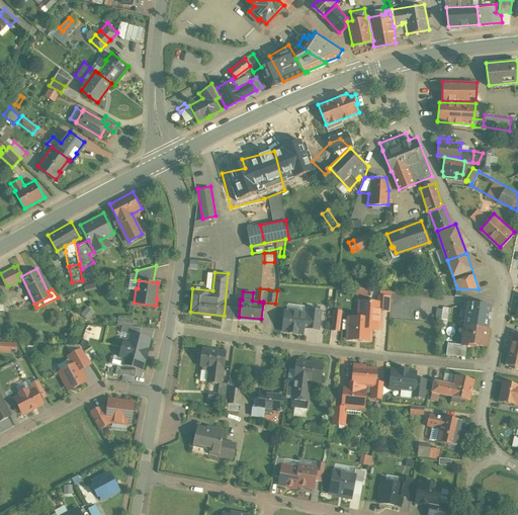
[(391,295),(383,295),(382,310),(390,310),(391,295)]
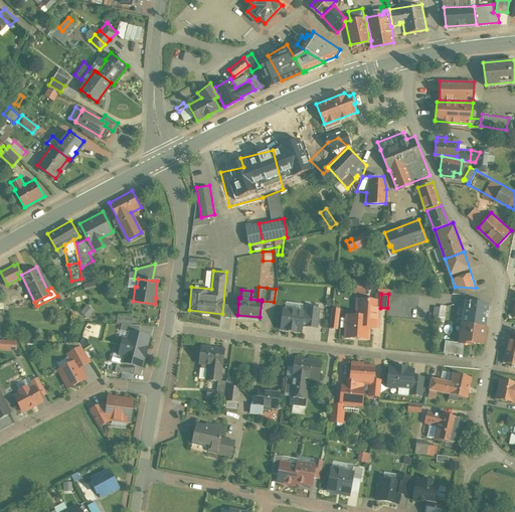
[(378,300),(358,299),(357,315),(347,315),(346,336),(355,336),(367,337),(368,325),(376,326),(378,300)]
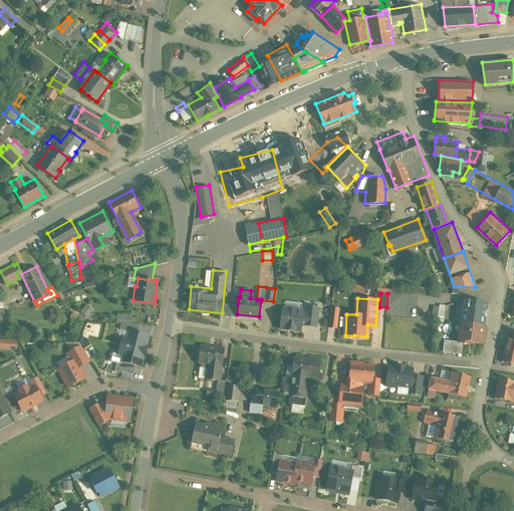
[(488,301),(464,298),(461,321),(464,321),(485,324),(486,316),(487,316),(488,310),(487,310),(488,301)]
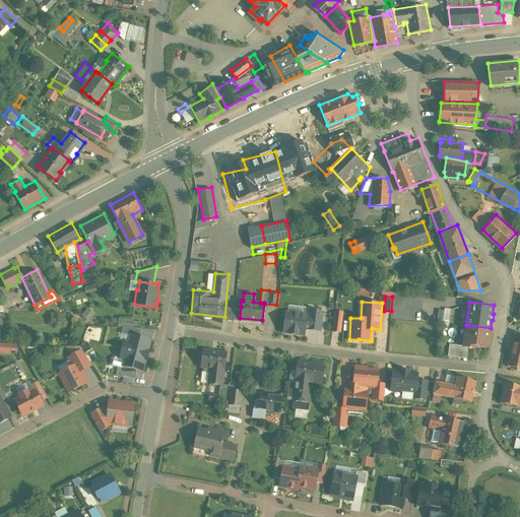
[(80,314),(87,319),(93,312),(86,306),(80,314)]
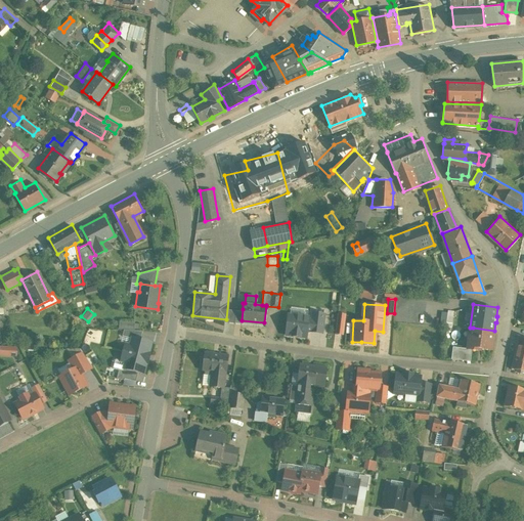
[(453,309),(440,308),(439,323),(452,324),(453,309)]
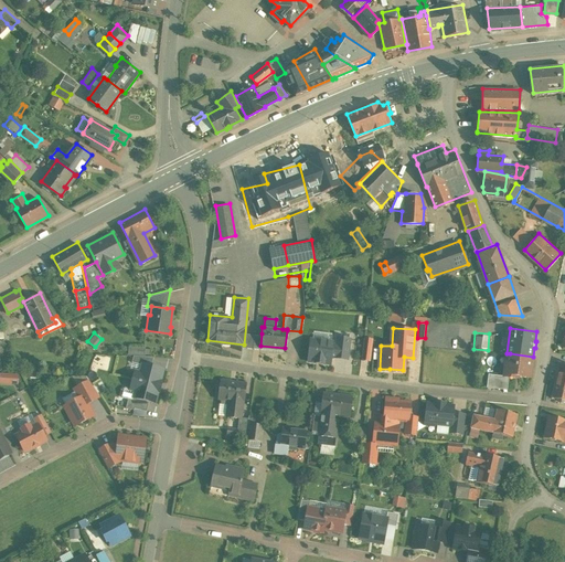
[(368,360),(372,337),(365,336),(362,359),(368,360)]
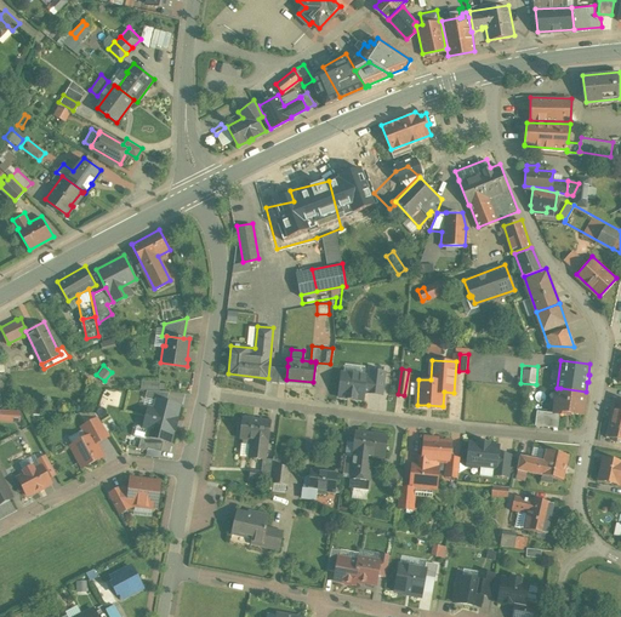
[(365,375),(342,371),(339,394),(347,395),(347,396),(348,396),(348,395),(353,396),(355,398),(355,396),(363,398),(364,389),(369,390),(370,377),(365,377),(365,375)]
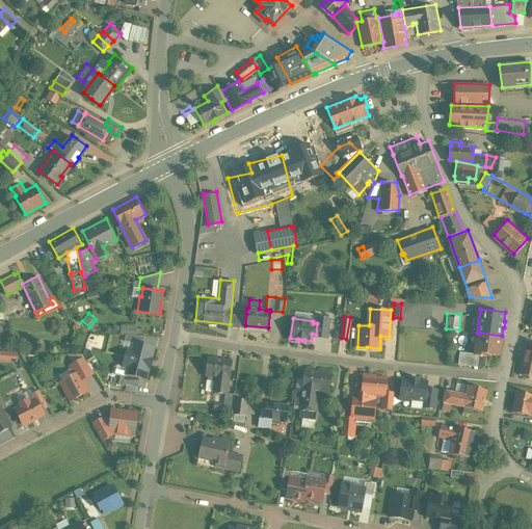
[(90,344),(100,345),(101,333),(90,333),(90,344)]
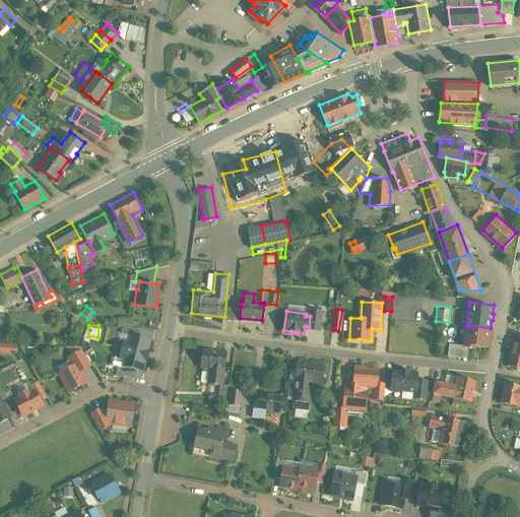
[(491,328),(469,325),(468,332),(466,334),(465,344),(465,345),(468,345),(475,346),(475,344),(486,346),(488,337),(490,337),(491,329),(493,329),(493,328),(491,328)]
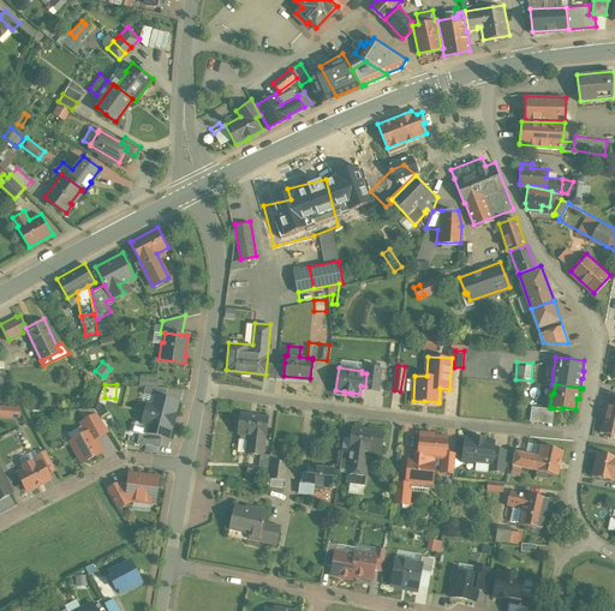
[(167,387),(145,385),(143,393),(154,395),(155,395),(165,397),(167,387)]
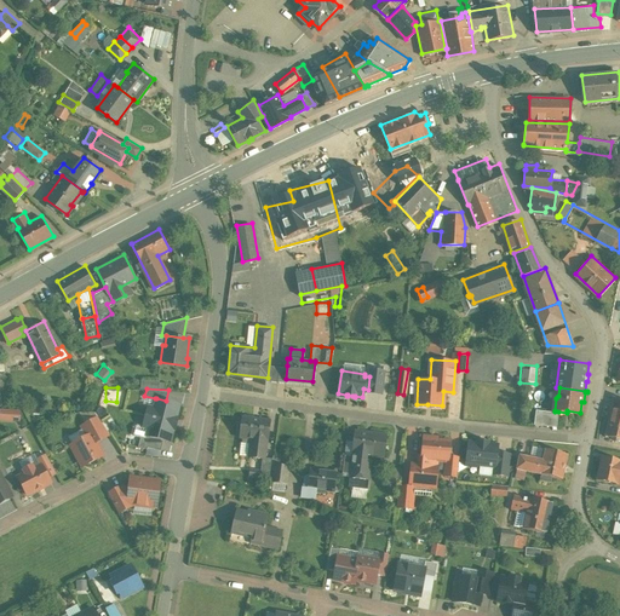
[(145,415),(176,422),(178,416),(176,415),(179,404),(166,401),(156,398),(155,398),(154,407),(149,404),(145,415)]
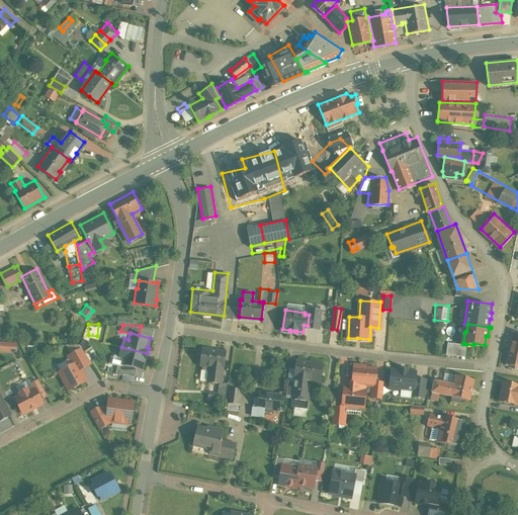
[(14,342),(0,341),(0,350),(14,351),(14,342)]
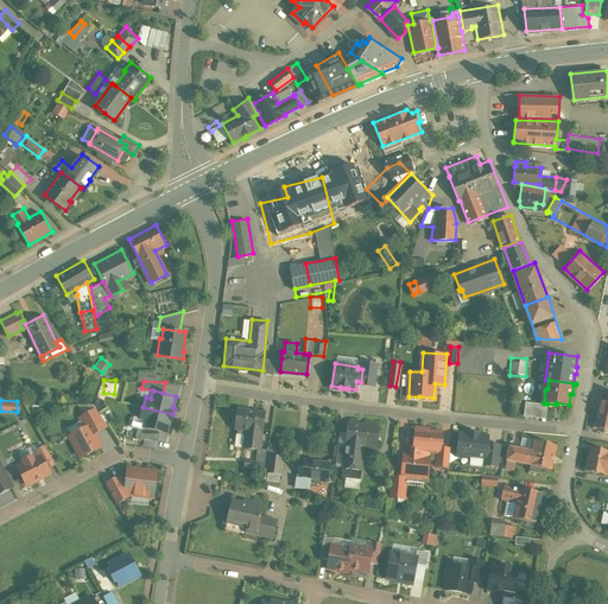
[(544,402),(526,400),(524,414),(545,417),(548,404),(544,404),(544,402)]
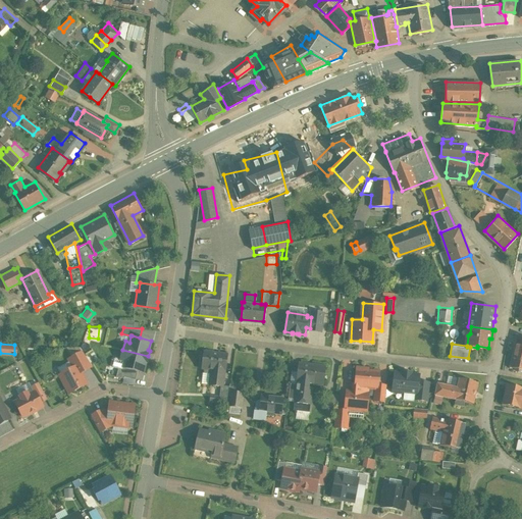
[(226,353),(212,351),(212,350),(206,349),(206,351),(205,351),(203,367),(205,367),(204,371),(211,372),(210,383),(220,384),(222,385),(222,384),(226,353)]
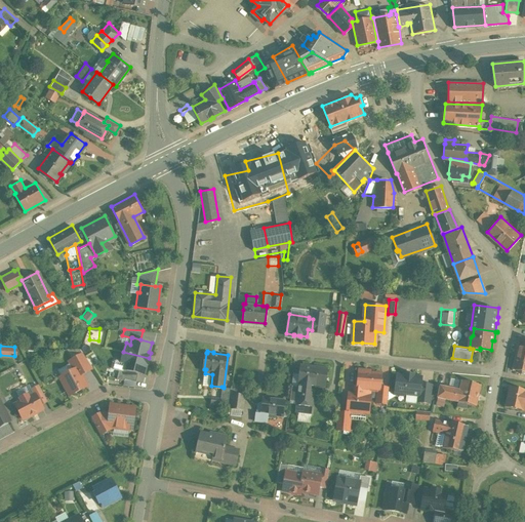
[(74,368),(61,376),(70,394),(85,386),(80,376),(81,373),(92,367),(83,352),(69,360),(74,368)]
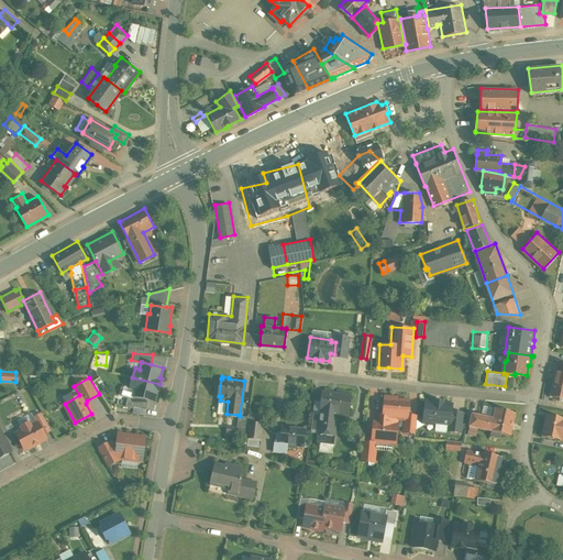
[(159,384),(132,377),(130,386),(134,388),(133,395),(148,398),(154,401),(157,388),(158,390),(159,384)]
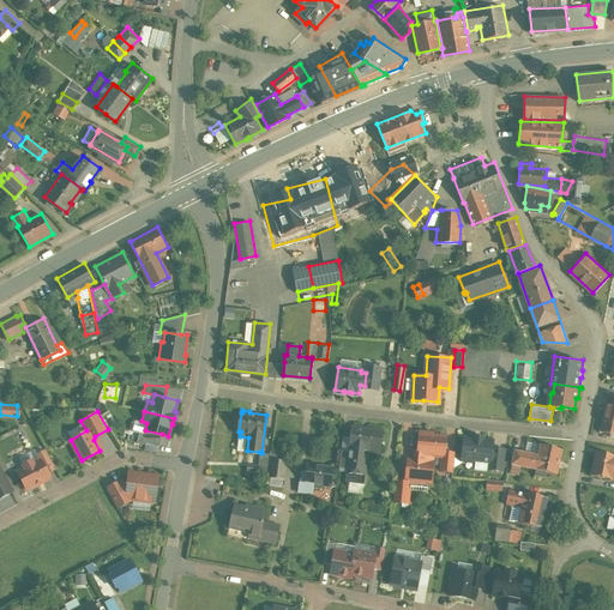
[(613,414),(605,411),(601,429),(613,432),(613,414)]
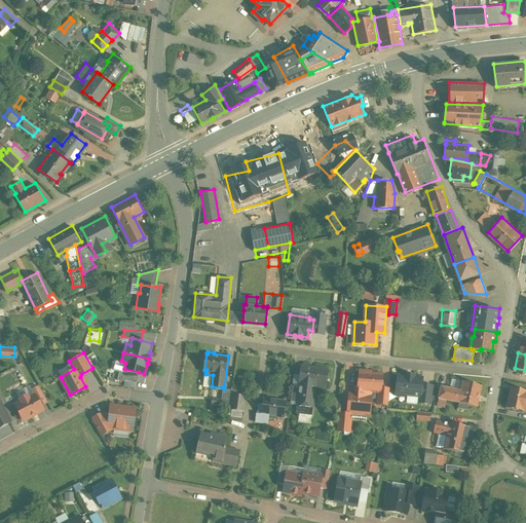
[(121,361),(116,360),(116,361),(115,361),(113,367),(114,368),(114,369),(119,370),(123,371),(124,369),(125,363),(121,361)]
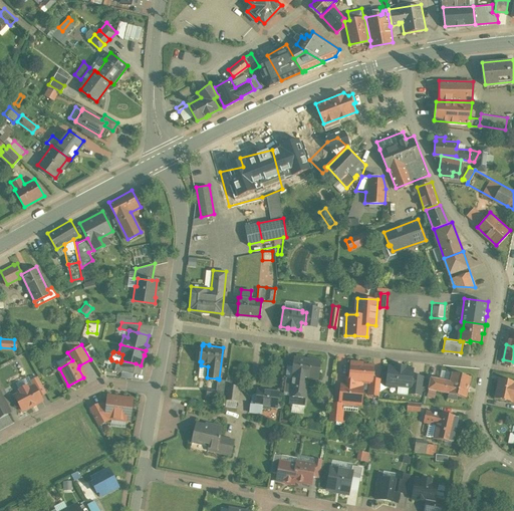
[(320,359),(294,356),(292,373),(291,377),(285,376),(284,392),(289,392),(290,393),(289,403),(304,405),(306,393),(302,393),(303,381),(304,375),(318,377),(320,359)]
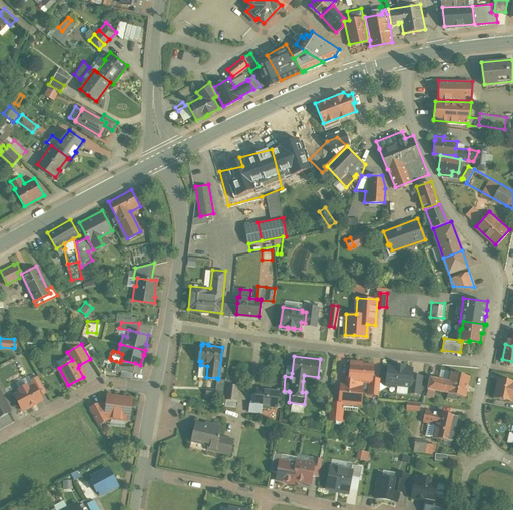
[(135,363),(121,360),(120,362),(116,361),(114,369),(121,371),(122,369),(132,372),(135,363)]
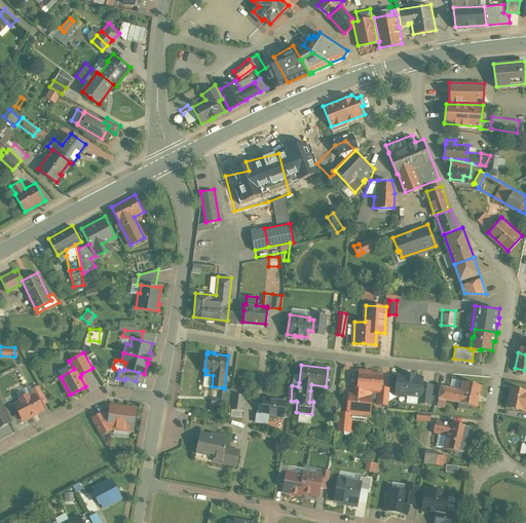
[(369,388),(370,372),(371,370),(360,369),(358,388),(355,389),(355,394),(349,393),(347,410),(369,412),(371,396),(370,395),(366,395),(367,388),(369,388)]
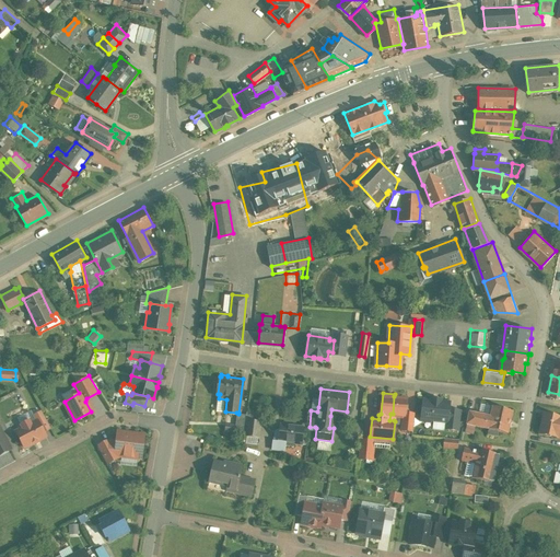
[(394,396),(393,414),(395,415),(403,415),(405,415),(405,412),(407,397),(394,396)]
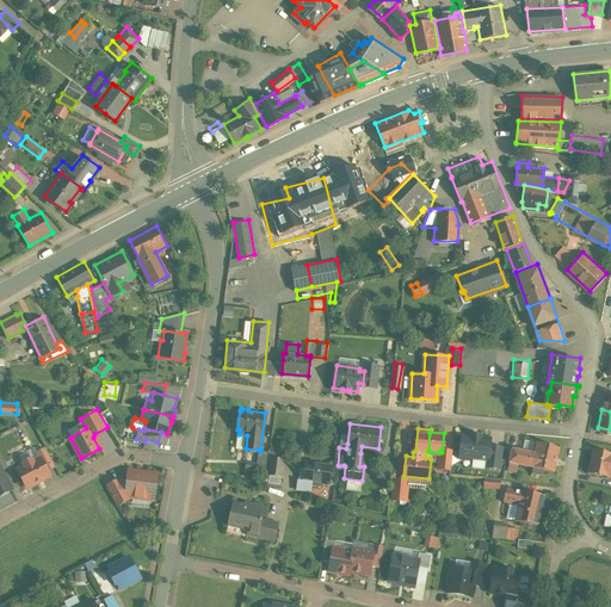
[(481,434),(471,433),(471,435),(462,434),(460,454),(462,456),(463,457),(471,458),(473,457),(487,458),(488,458),(489,444),(491,437),(480,435),(481,434)]
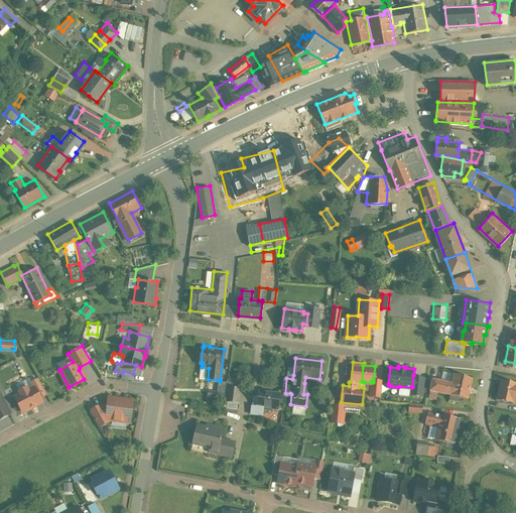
[(473,377),(455,373),(453,383),(432,379),(430,389),(450,393),(449,394),(450,394),(449,398),(458,400),(459,396),(468,397),(473,377)]
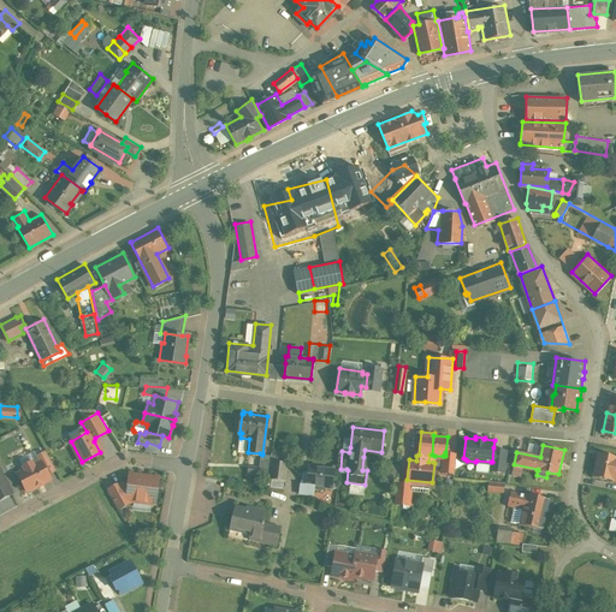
[(507,450),(493,447),(492,462),(491,462),(490,469),(502,470),(504,470),(507,450)]
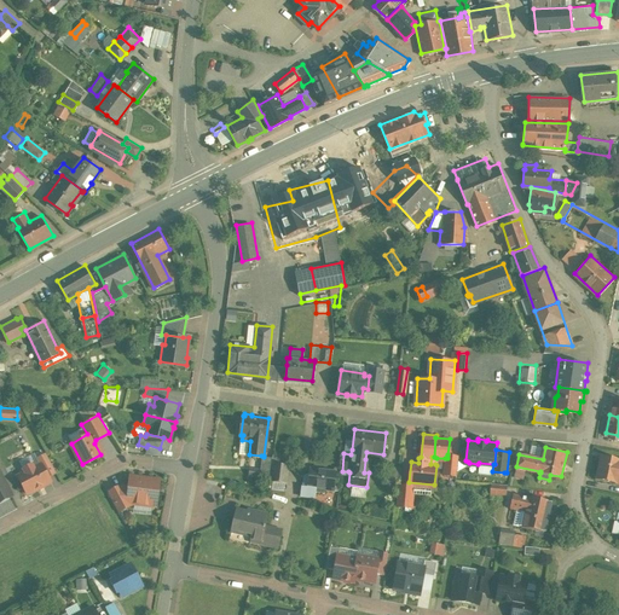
[(56,471),(45,452),(38,457),(41,463),(48,475),(56,471)]
